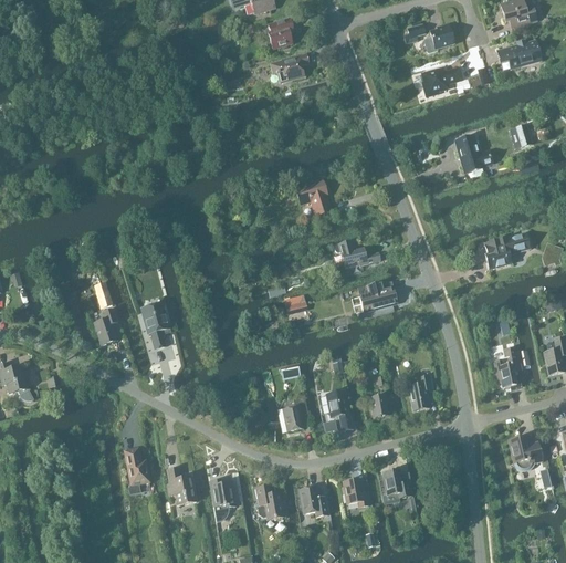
[(230,0),(233,10),(252,4),(254,13),(274,7),(272,0),(230,0)]
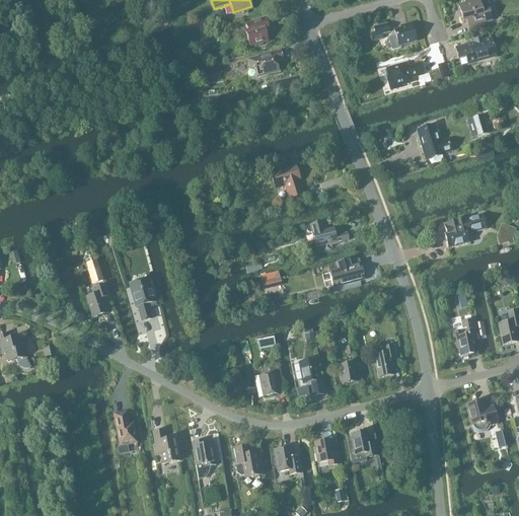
[(480,3),(479,0),(470,0),(458,3),(463,20),(467,19),(468,25),(492,19),(489,5),(488,4),(486,3),(484,3),(480,3)]
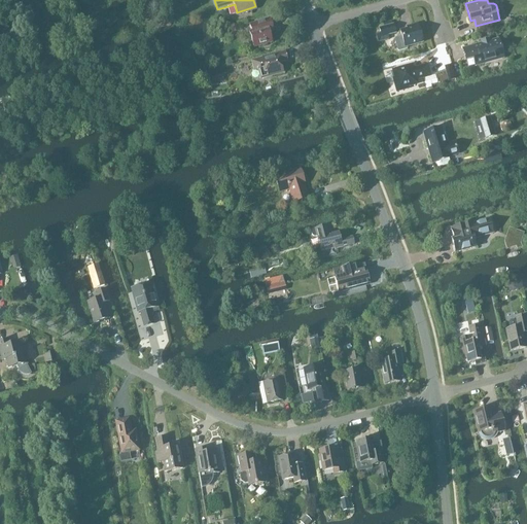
[(253,44),(272,39),(268,25),(272,24),(270,16),(256,21),(258,27),(249,29),(253,44)]
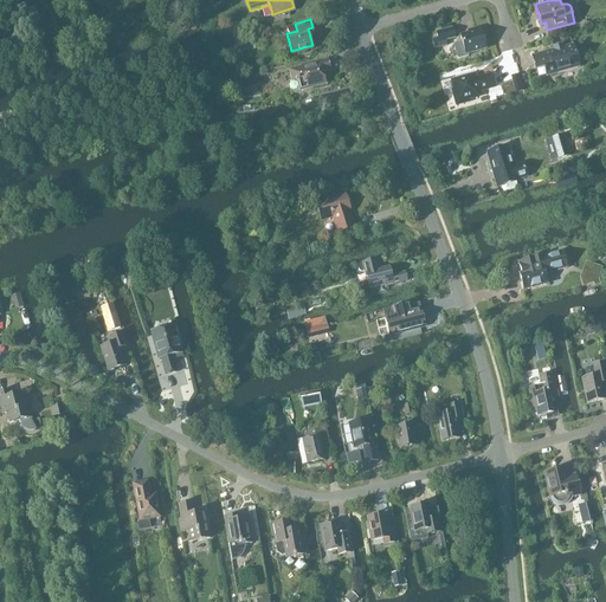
[(263,37),(276,33),(274,25),(260,30),(263,37)]
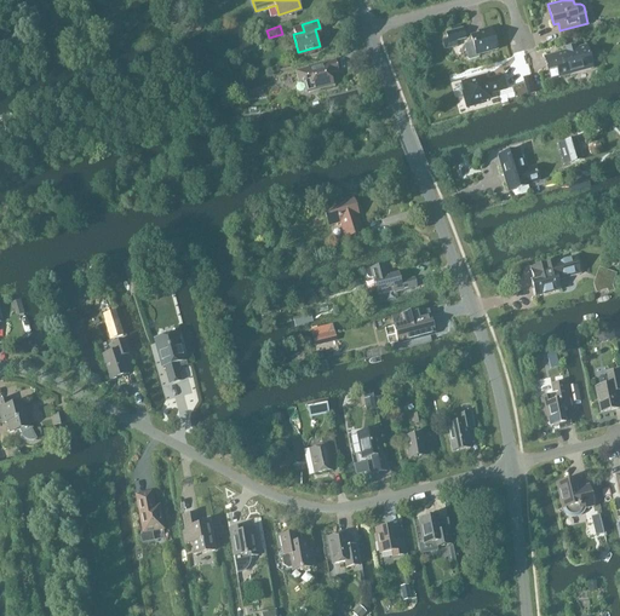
[(484,30),(471,34),(472,39),(466,40),(465,42),(469,55),(470,55),(478,53),(477,52),(497,47),(492,26),(483,28),(484,30)]
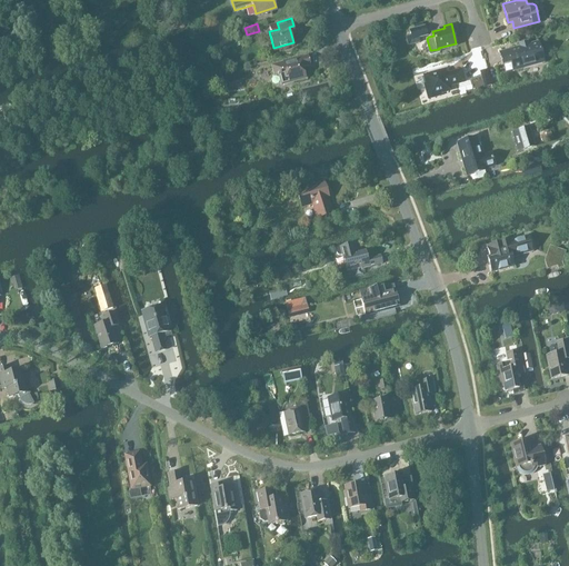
[(409,28),(412,37),(412,39),(419,38),(419,35),(427,32),(425,25),(409,28)]
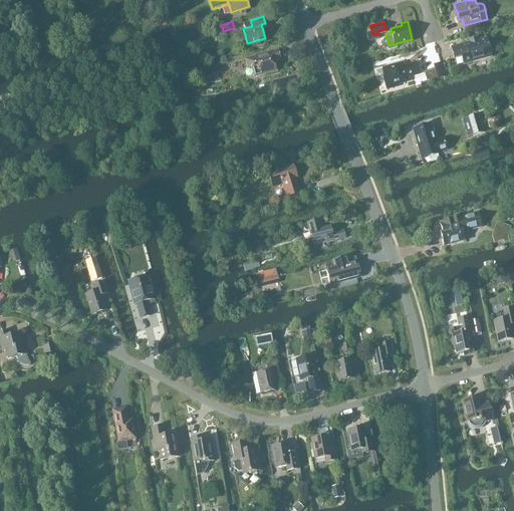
[(486,36),(450,45),(453,57),(461,55),(463,62),(491,54),(486,36)]
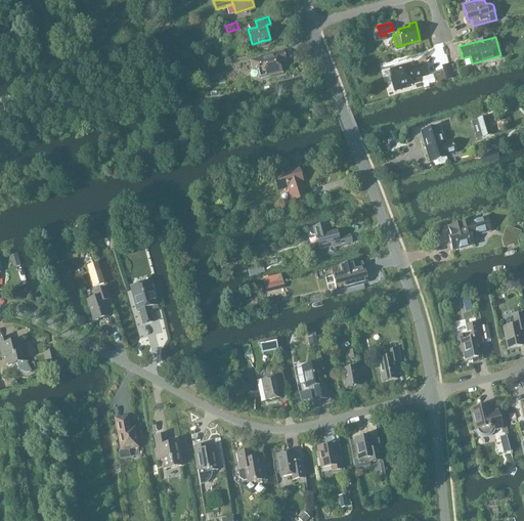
[(286,58),(282,49),(273,52),(272,51),(261,54),(261,55),(251,58),(253,68),(256,68),(258,68),(260,75),(269,72),(269,74),(282,70),(279,59),(286,58)]
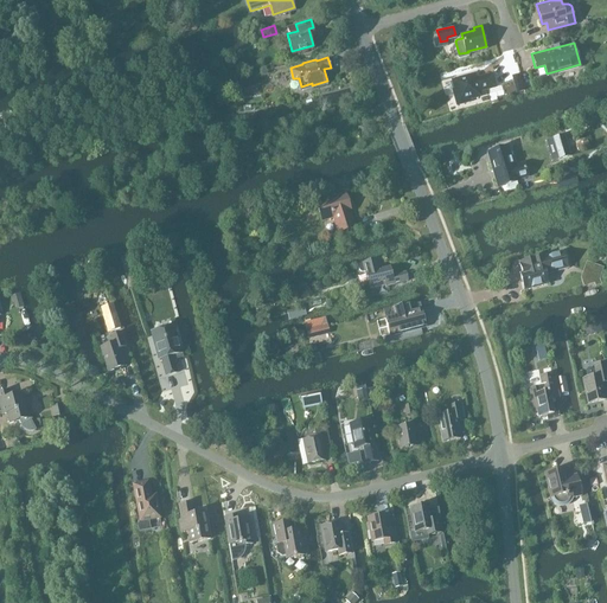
[(475,77),(474,72),(453,78),(455,87),(453,88),(457,103),(465,101),(465,98),(479,94),(478,89),(494,84),(491,72),(475,77)]
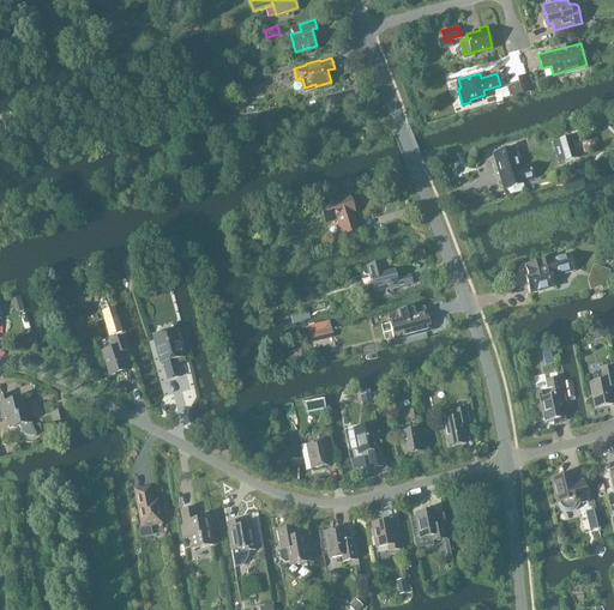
[(570,133),(551,139),(558,161),(577,155),(570,133)]
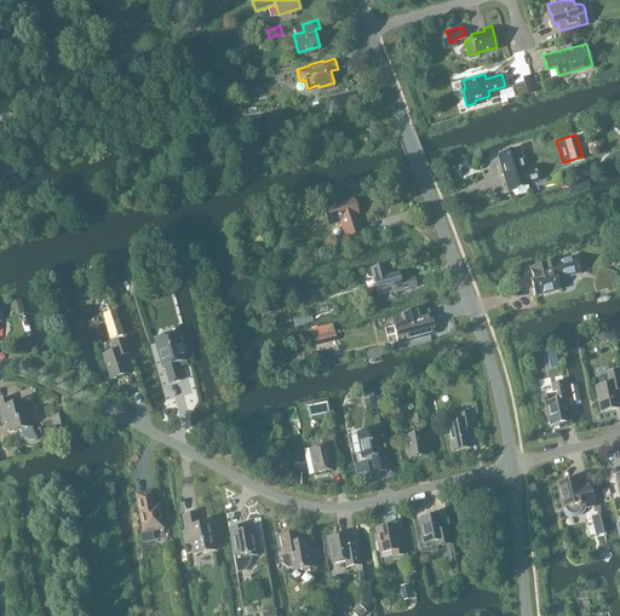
[(601,140),(589,144),(591,150),(600,148),(600,147),(602,147),(601,140)]
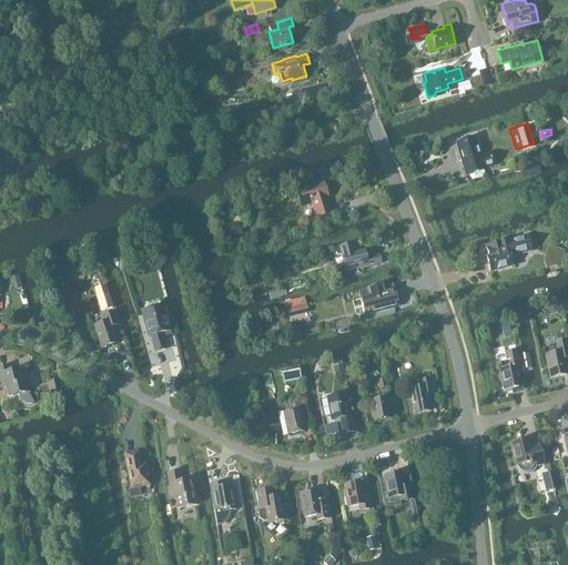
[(480,154),(475,135),(457,141),(467,173),(485,168),(484,165),(494,163),(490,151),(480,154)]
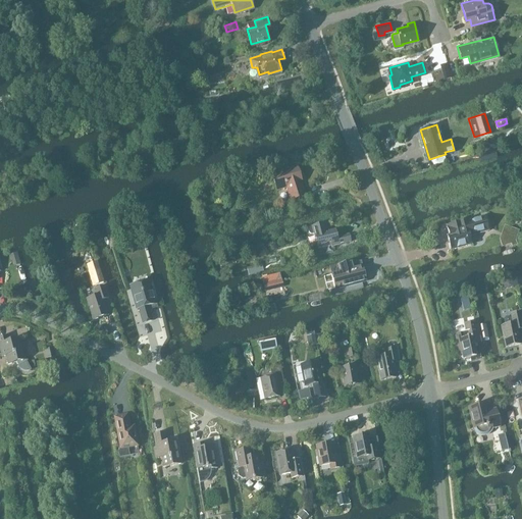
[(305,194),(300,177),(301,176),(297,165),(272,173),(277,188),(286,185),(291,198),(305,194)]
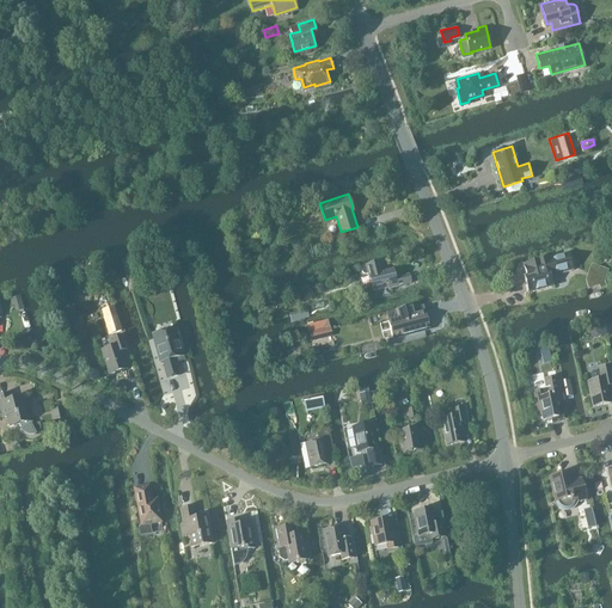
[(276,212),(268,223),(276,229),(285,216),(276,212)]
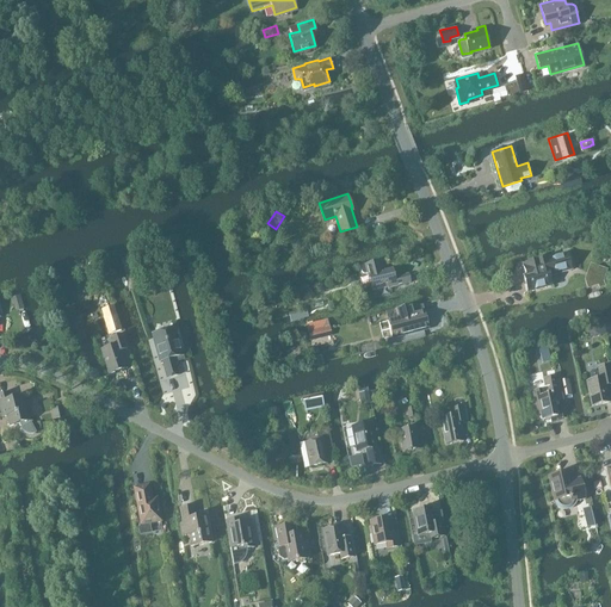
[(529,272),(524,274),(528,290),(551,284),(549,274),(572,267),(567,251),(538,259),(538,258),(523,262),(524,268),(528,268),(529,272)]
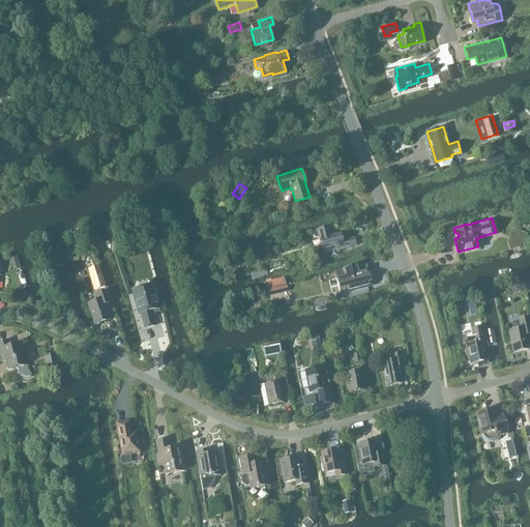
[(313,234),(319,235),(323,251),(336,247),(336,249),(356,243),(354,235),(343,238),(341,232),(333,234),(332,231),(331,231),(330,224),(312,229),(313,234)]
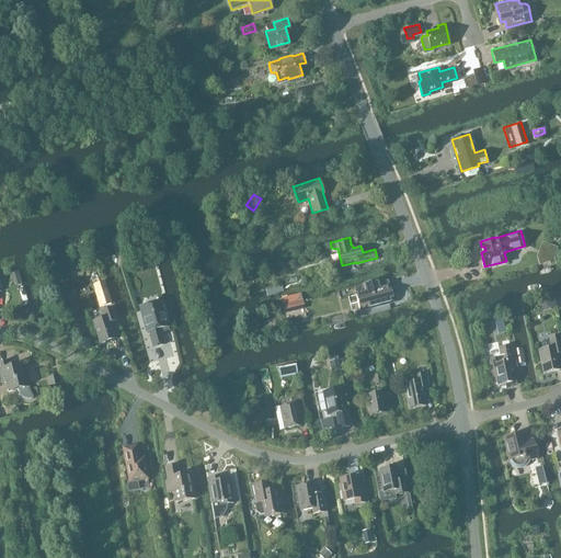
[(19,284),(22,283),(19,270),(10,272),(13,285),(15,285),(19,284)]
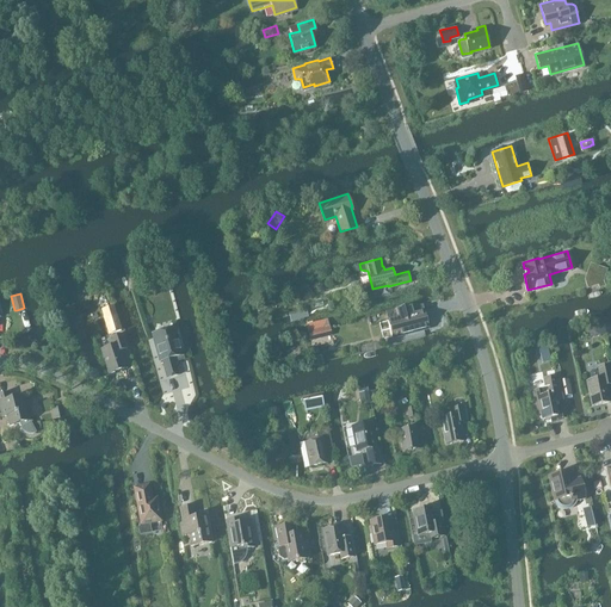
[(123,327),(121,319),(117,309),(115,302),(102,307),(104,314),(103,314),(109,332),(123,327)]
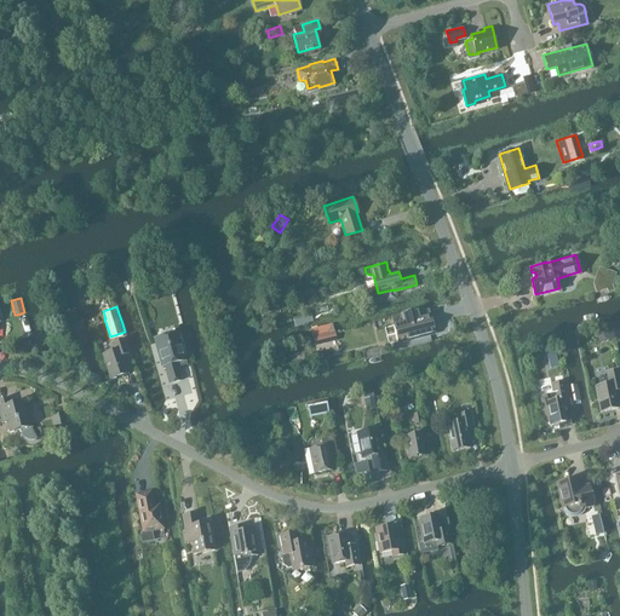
[(417,308),(392,315),(399,340),(434,332),(429,308),(418,311),(417,308)]
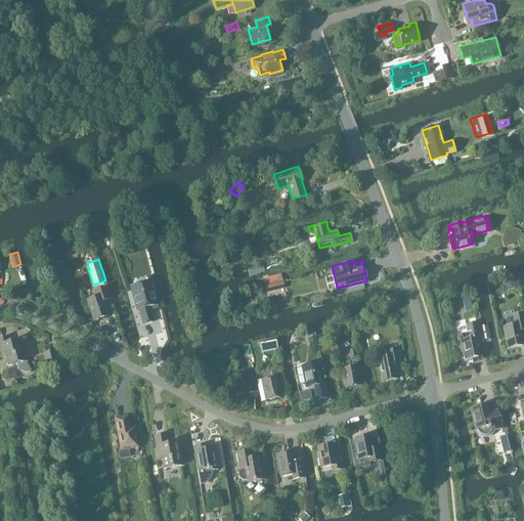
[(248,266),(250,274),(265,270),(263,263),(248,266)]
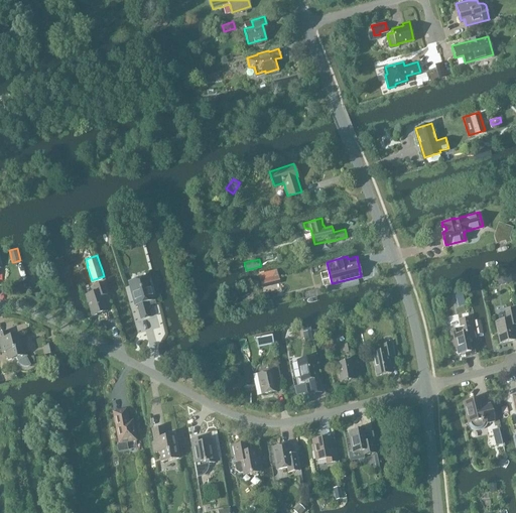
[(506,281),(515,279),(515,267),(515,265),(511,266),(509,266),(510,272),(504,274),(506,281)]
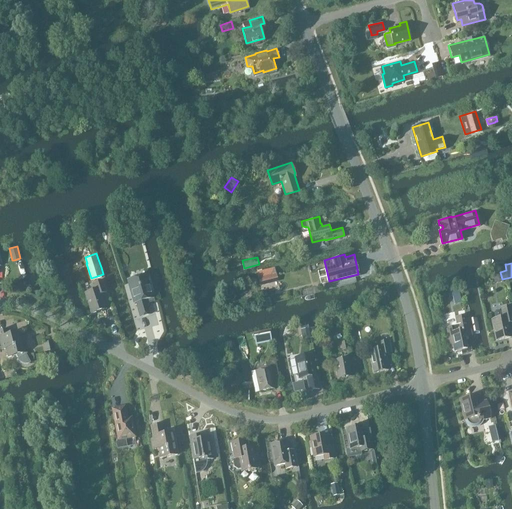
[(272,273),(267,274),(269,281),(277,279),(276,272),(272,273)]
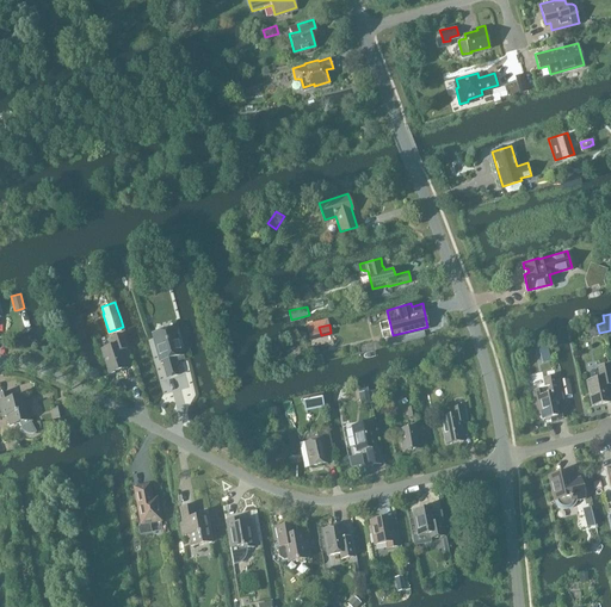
[(183,353),(174,326),(152,332),(158,353),(161,353),(167,376),(178,372),(173,355),(183,353)]
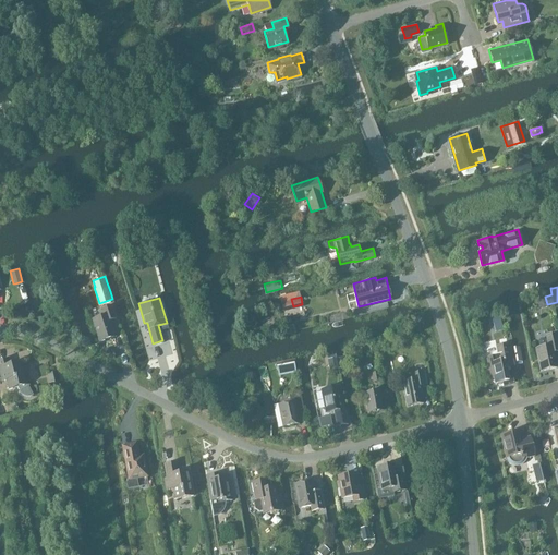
[(99,340),(114,335),(109,318),(116,316),(111,303),(100,308),(102,314),(93,317),(99,340)]
